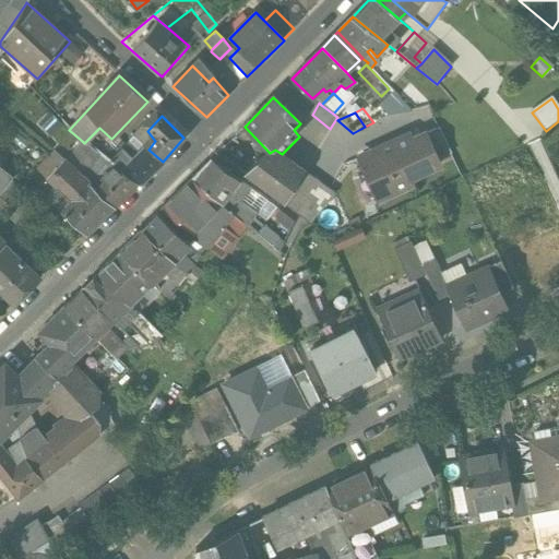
[(451,156),(438,129),(425,135),(437,163),(451,156)]
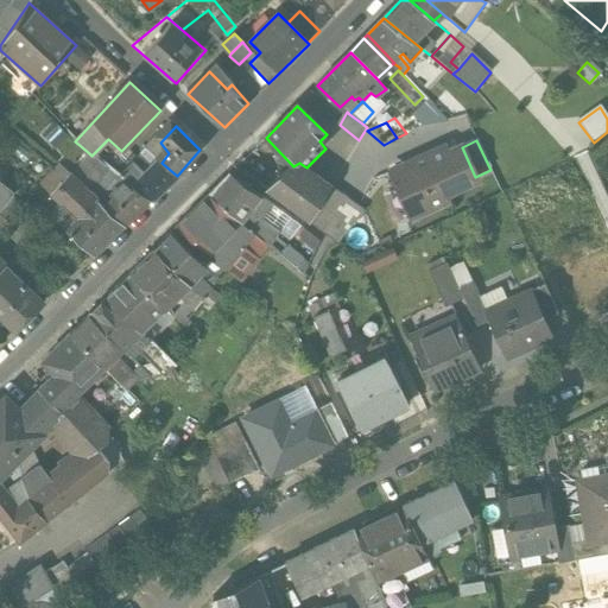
[(443,151),(411,165),(415,172),(394,182),(412,221),(447,206),(444,198),(479,183),(475,177),(462,147),(445,154),(443,151)]
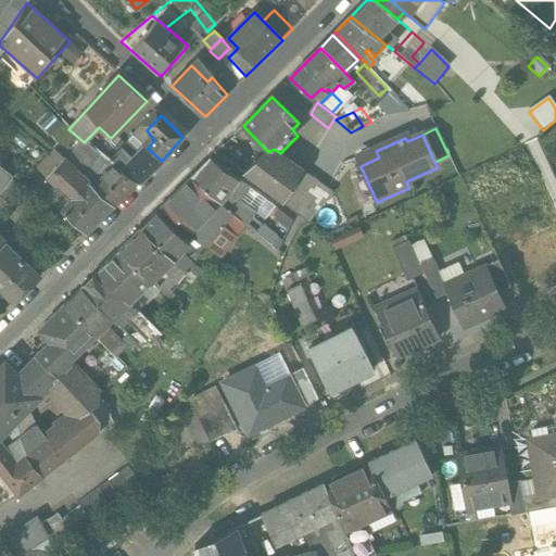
[(128,161),(118,169),(137,184),(162,161),(148,149),(144,147),(128,161)]
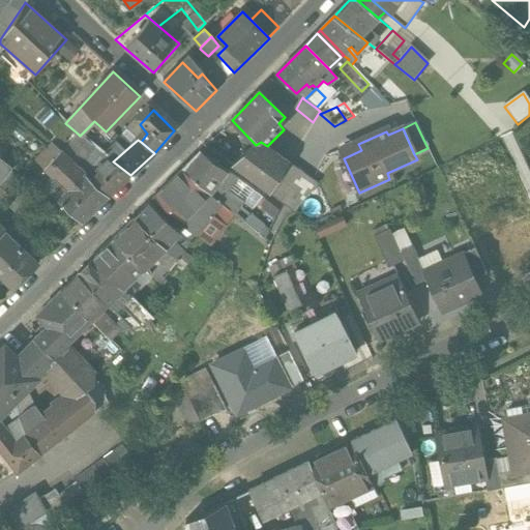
[(267,146),(261,142),(256,145),(255,144),(232,167),(269,196),(289,164),(267,146)]
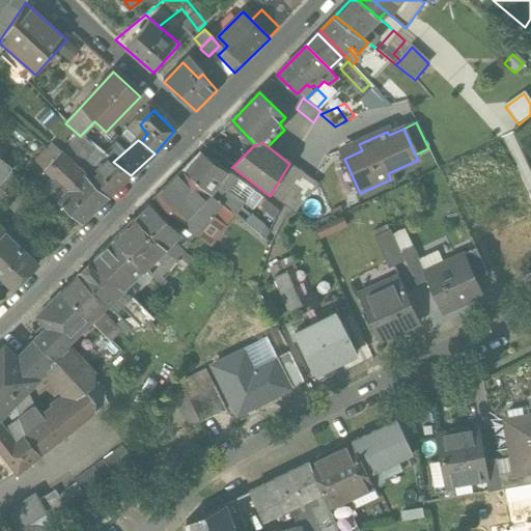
[(79,169),(70,161),(70,162),(60,172),(54,180),(66,192),(83,174),(108,196),(131,175),(113,162),(122,154),(111,144),(104,155),(96,149),(79,169)]
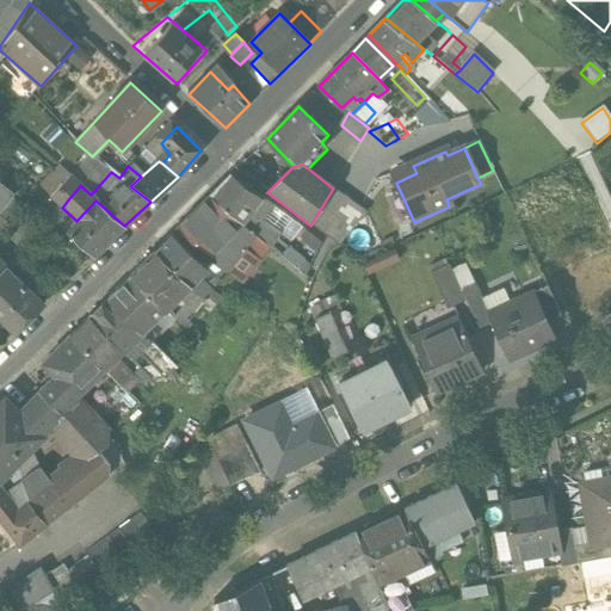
[(55,172),(41,187),(62,208),(69,198),(62,192),(57,189),(66,180),(55,172)]
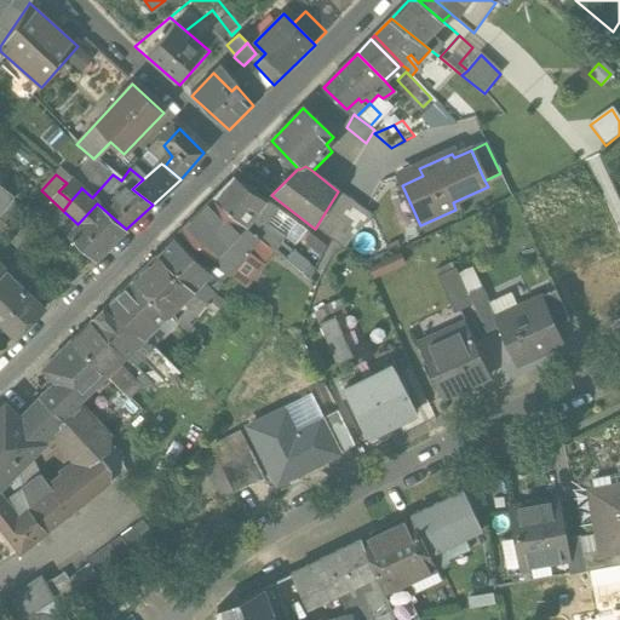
[(81,189),(69,179),(67,183),(58,191),(63,195),(70,201),(81,189)]
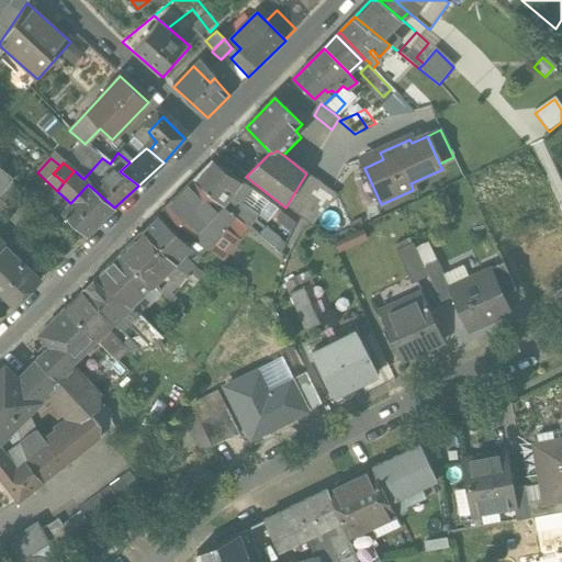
[(221,204),(228,212),(246,188),(216,166),(201,187),(221,204)]
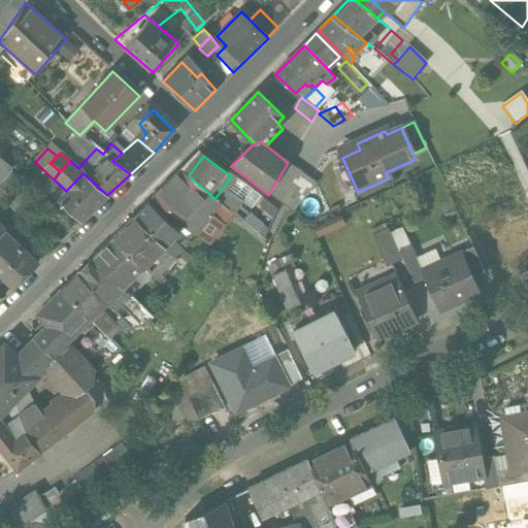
[(0,179),(10,168),(0,160),(0,179)]
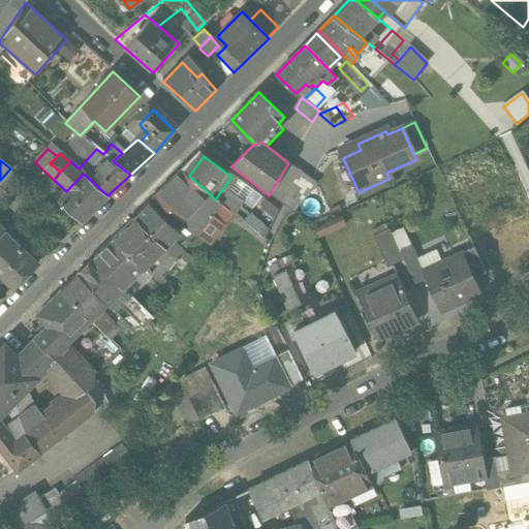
[(313,182),(288,163),(269,195),(290,212),(313,182)]
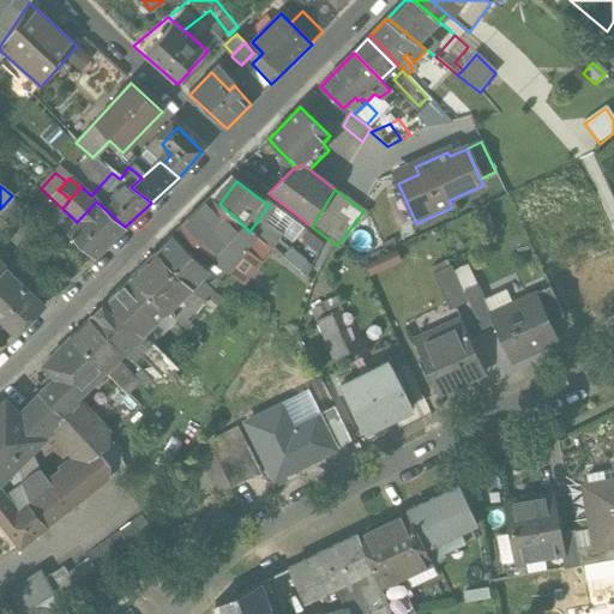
[(220,204),(215,200),(196,223),(223,245),(241,223),(220,204)]
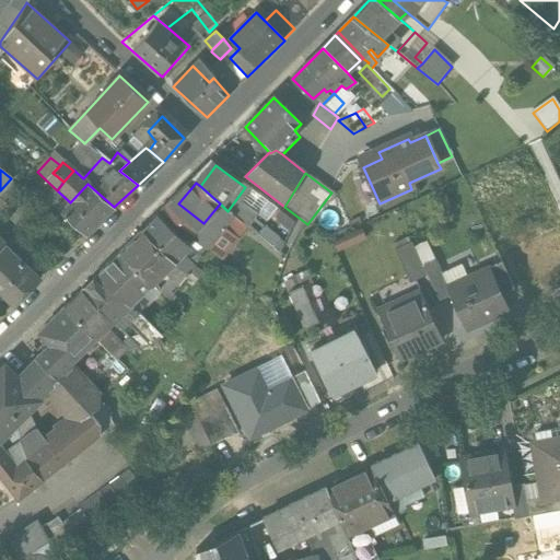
[(114,207),(88,184),(70,202),(95,225),(114,207)]
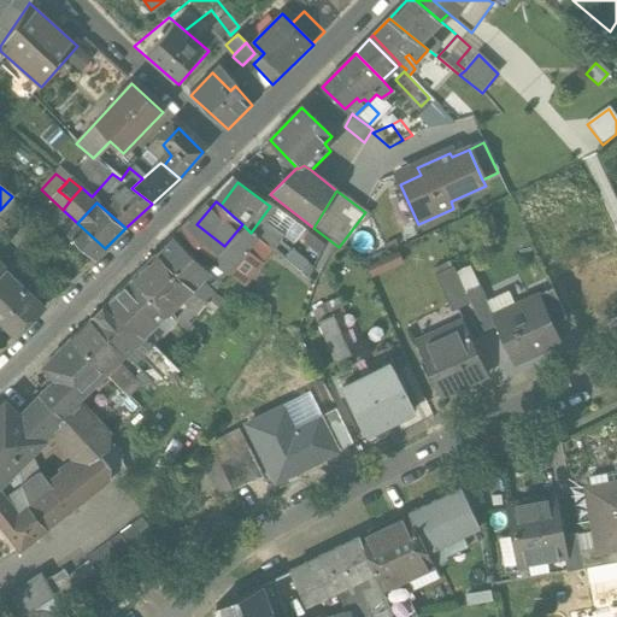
[(270,206),(251,233),(266,245),(286,219),(270,206)]
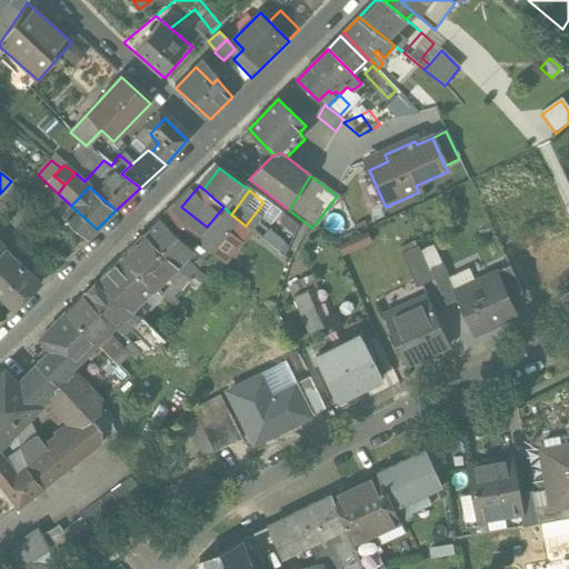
[(207,227),(181,207),(172,218),(197,240),(202,233),(216,243),(219,238),(207,227)]
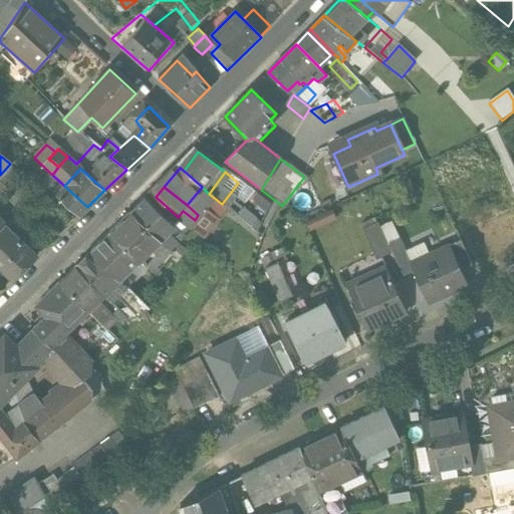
[(173,227),(145,197),(131,211),(159,240),(166,234),(173,227)]
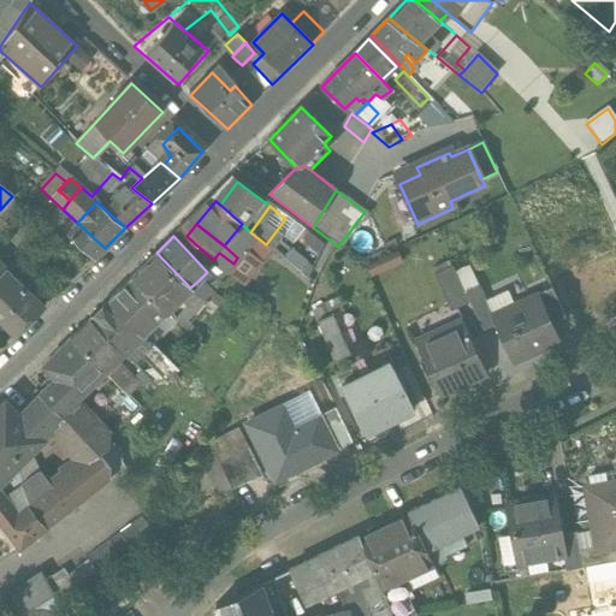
[(190,288),(157,253),(132,277),(166,313),(190,288)]
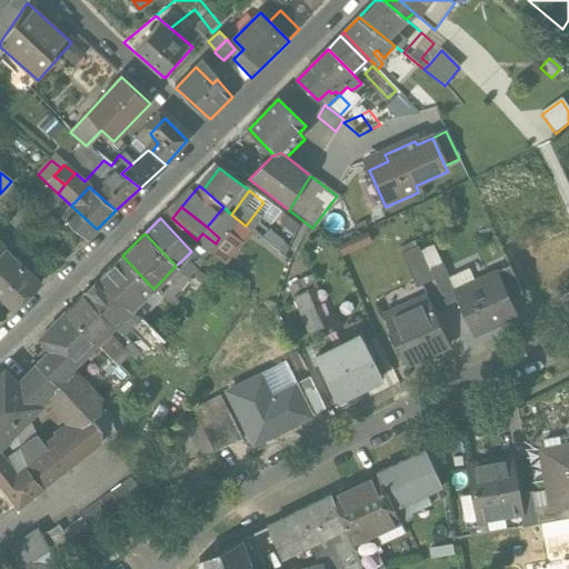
[(0,250),(0,293),(15,308),(40,282),(3,247),(0,250)]
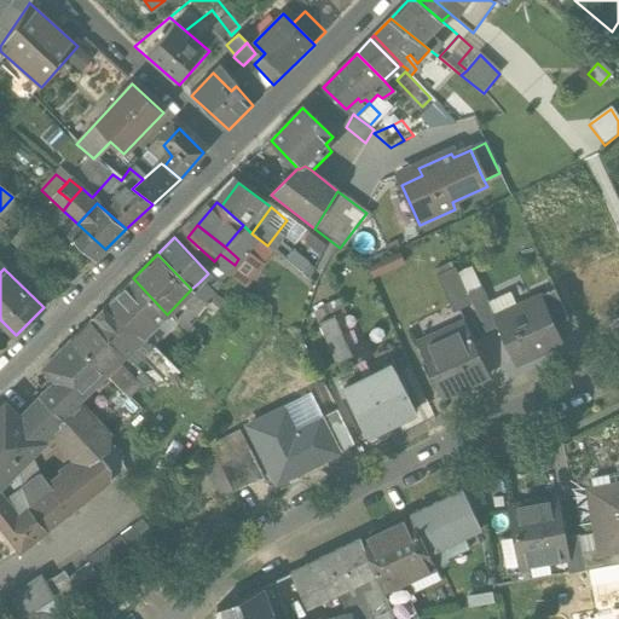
[(455,271),(439,278),(456,314),(472,307),(469,301),(455,271)]
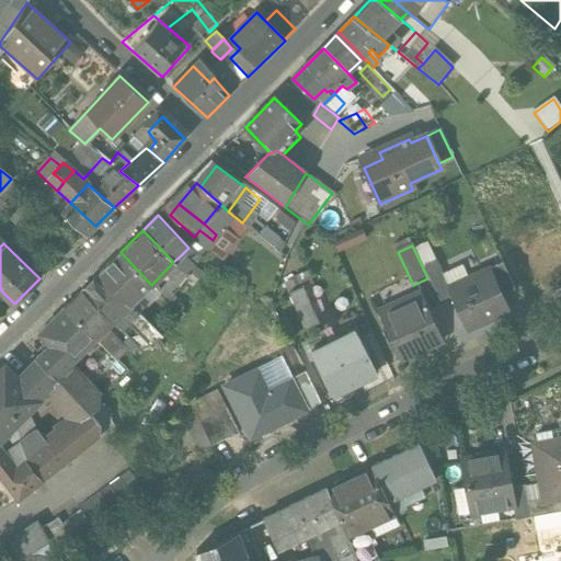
[(151,285),(121,252),(99,274),(129,306),(151,285)]
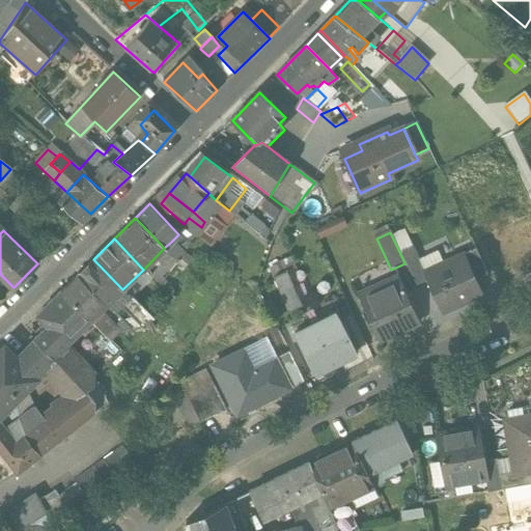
[(183,253),(171,242),(164,248),(177,261),(183,253)]
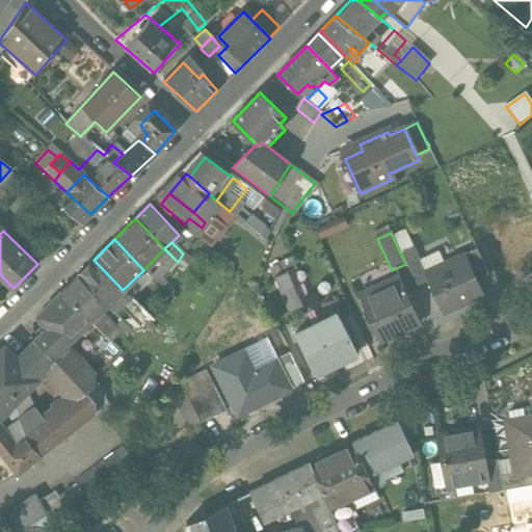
[(488,276),(477,251),(466,257),(477,282),(488,276)]
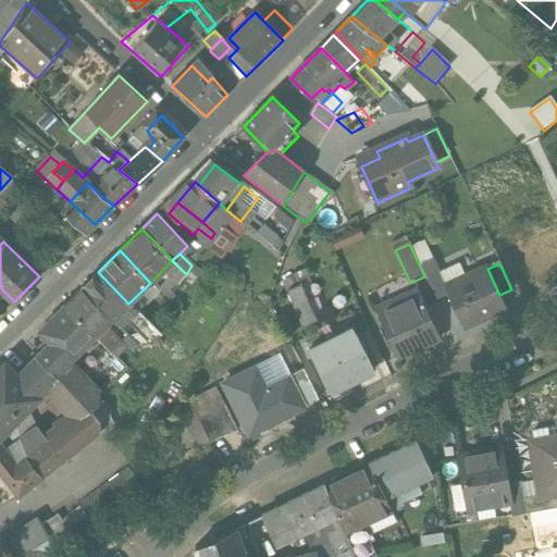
[(436,264),(422,271),(424,276),(435,300),(448,295),(446,288),(445,288),(447,287),(436,264)]
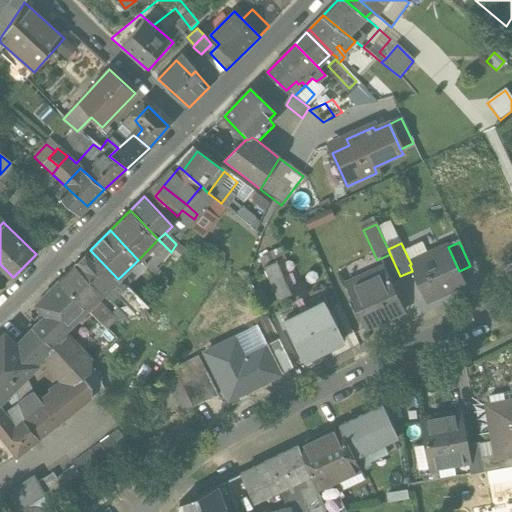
[(412,271),(427,302),(465,285),(459,271),(448,247),(411,264),(410,265),(412,271)]
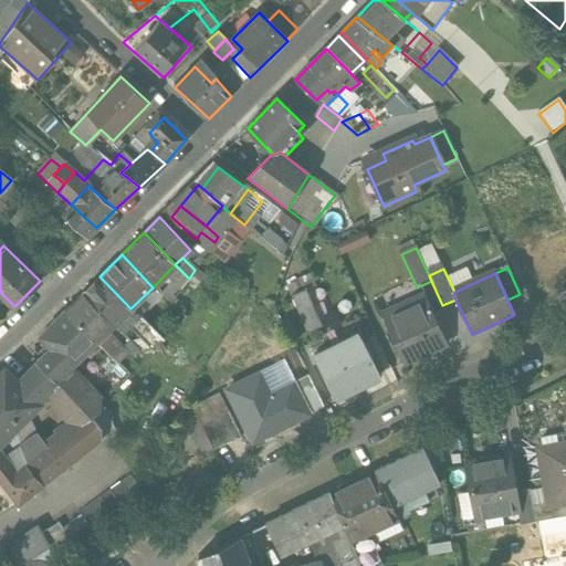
[(130,308),(100,276),(83,293),(114,325),(130,308)]
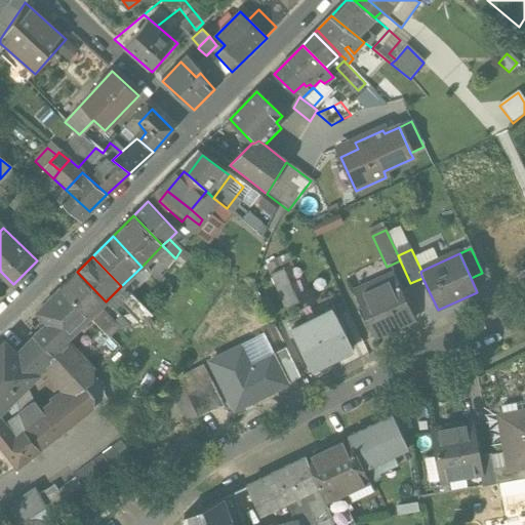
[(296,264),(267,271),(276,306),(305,298),(296,264)]
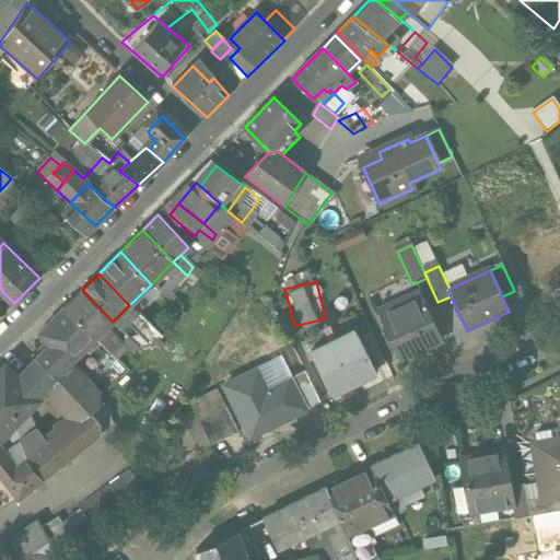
[(66,307),(95,338),(113,322),(82,290),(66,307)]
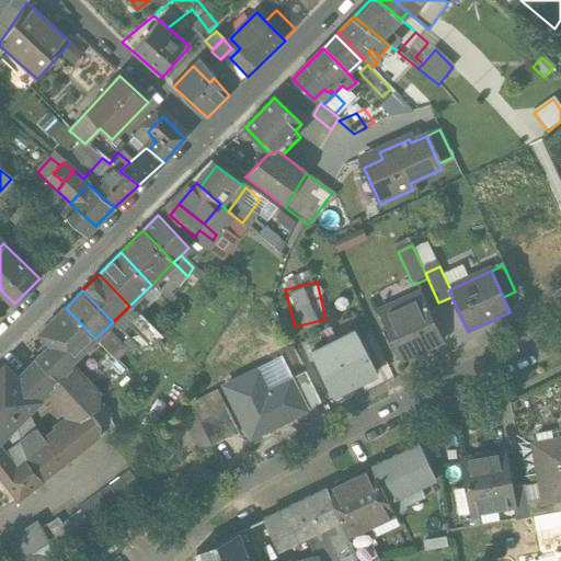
[(422,294),(403,301),(405,308),(384,318),(381,311),(379,312),(401,363),(416,355),(415,353),(442,342),(443,344),(444,343),(422,294)]
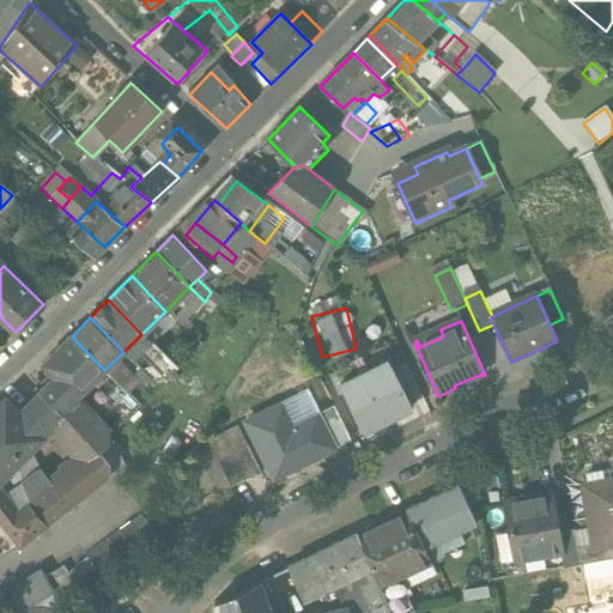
[(76,400),(104,370),(72,337),(41,366),(53,377),(37,393),(62,419),(79,404),(76,400)]
